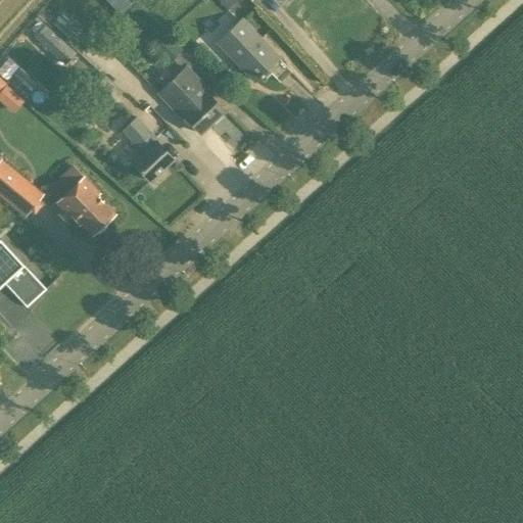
[(199,0),(216,18),(237,0),(199,0)]
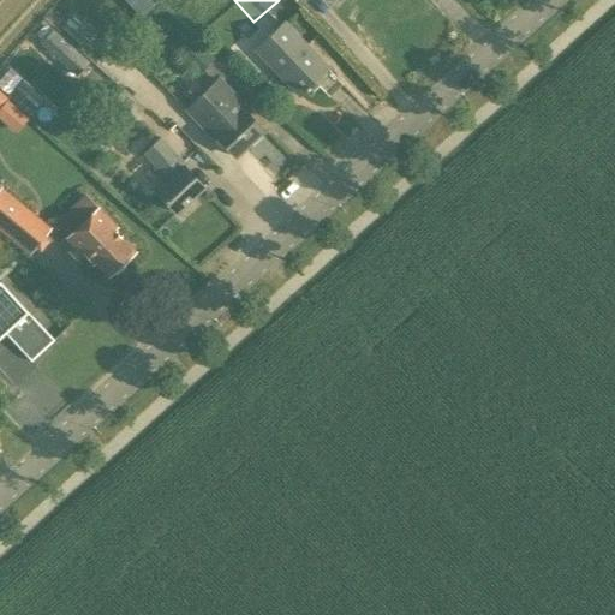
[(261,46),(280,22),(269,12),(250,36),(261,46)]
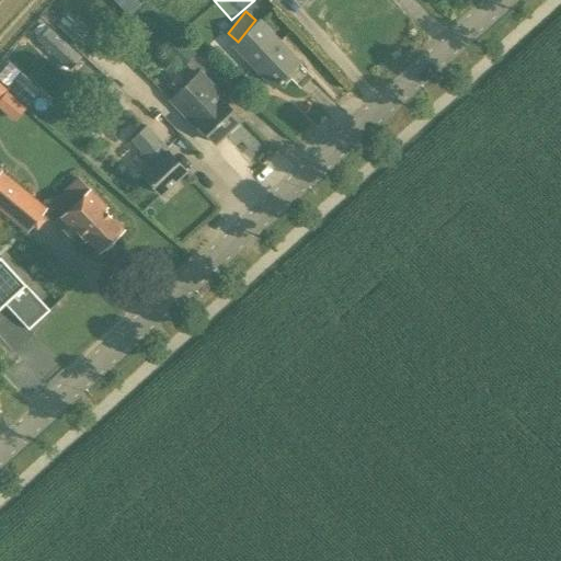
[(70,12),(58,25),(79,44),(91,30),(70,12)]
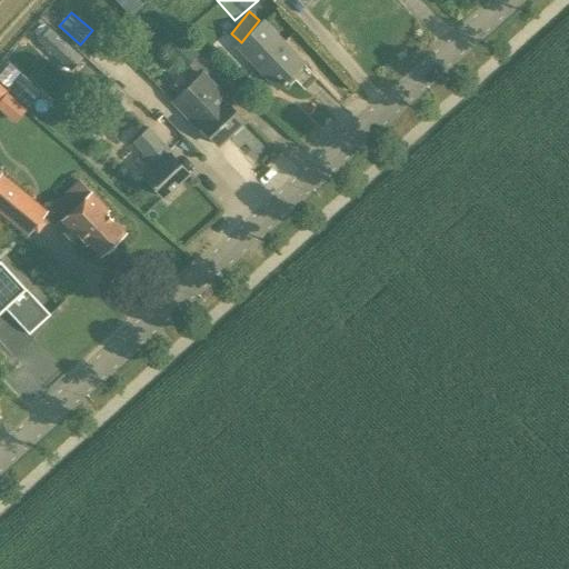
[(318,79),(302,63),(303,62),(263,21),(237,46),(277,88),(289,76),(305,90),(318,79)]
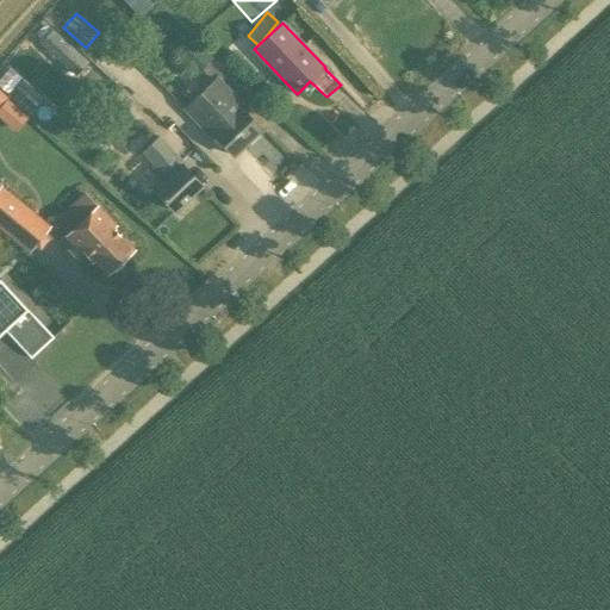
[(53,29),(39,43),(75,76),(88,62),(53,29)]
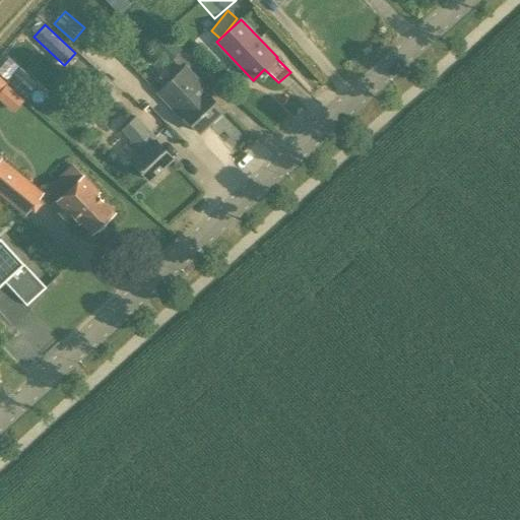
[(0,73),(26,95),(37,84),(4,57),(0,61),(0,73)]
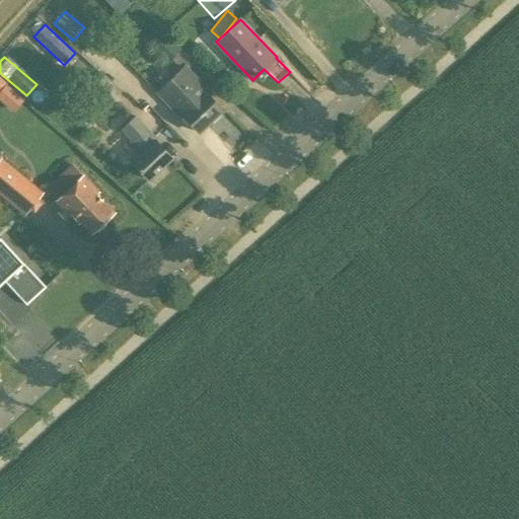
[(223,110),(207,93),(210,90),(184,64),(155,92),(157,94),(156,96),(124,60),(113,71),(144,106),(147,103),(162,119),(171,109),(180,118),(183,116),(199,133),(223,110)]
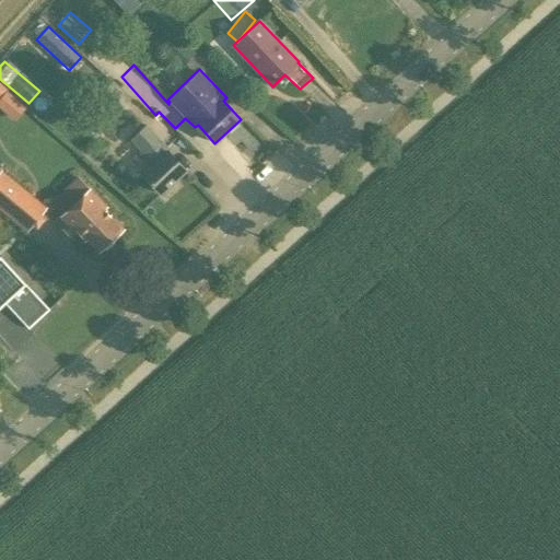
[(97,95),(114,112),(128,97),(112,81),(97,95)]
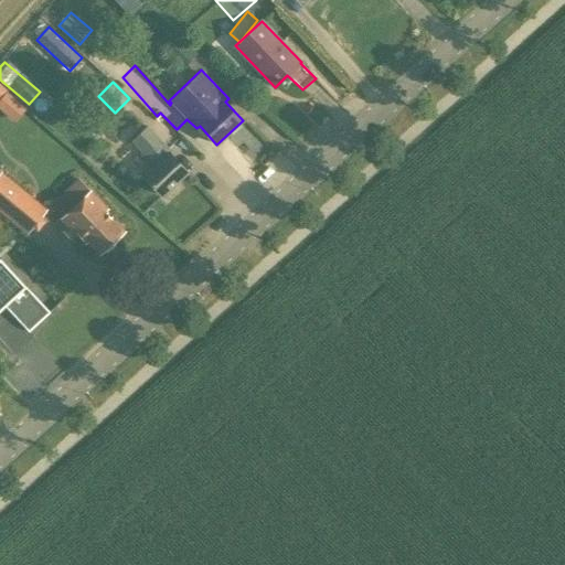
[(179,131),(177,129),(160,113),(157,116),(130,142),(153,167),(142,177),(161,196),(188,172),(169,152),(162,145),(179,131)]
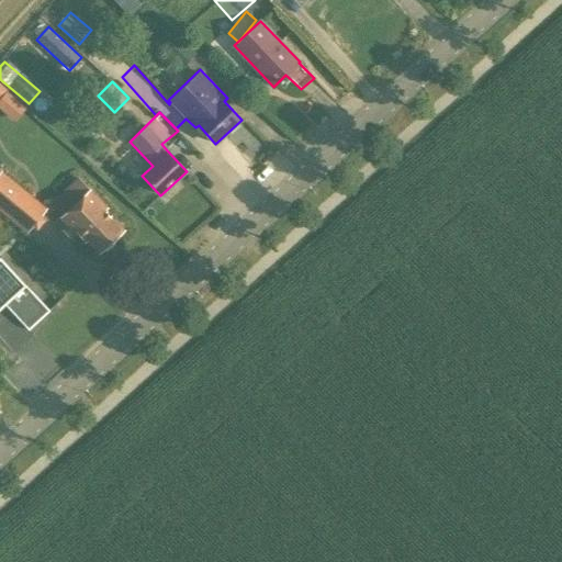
[(0,171),(0,211),(26,233),(33,226),(36,229),(45,218),(42,215),(47,209),(1,170),(0,171)]
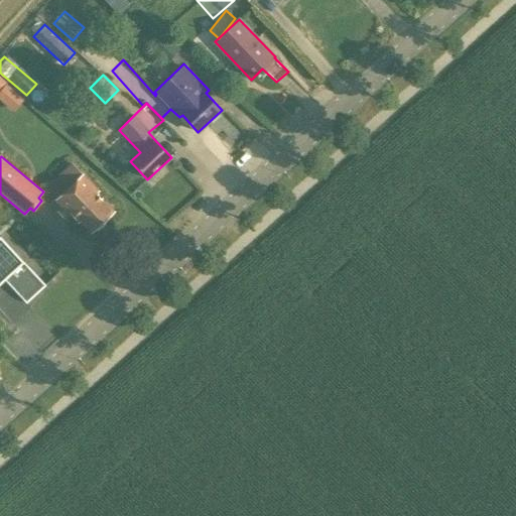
[(56,201),(61,207),(56,211),(65,219),(70,215),(77,223),(80,220),(91,232),(114,210),(96,190),(98,188),(84,174),(56,201)]
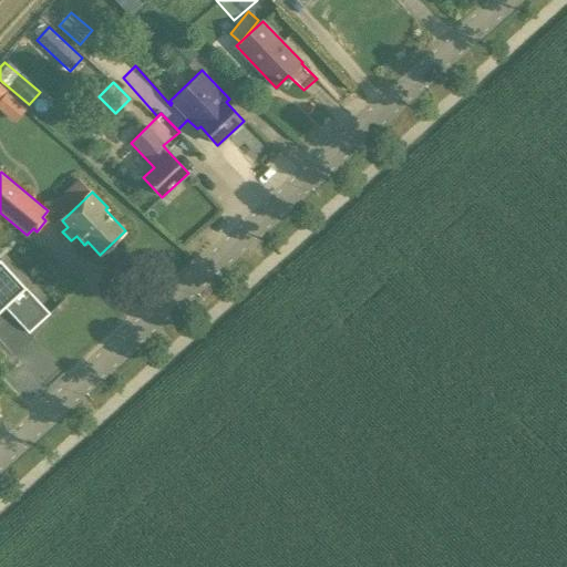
[(0,310),(4,307),(29,333),(50,313),(0,259),(0,310)]
